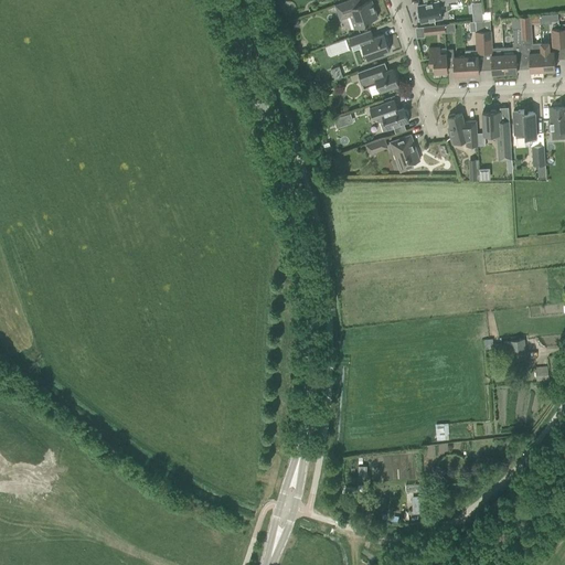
[(347,0),(334,4),(340,19),(350,16),(354,29),(372,22),(371,20),(377,18),(371,0),(370,0),(354,6),(351,0),(347,0)]
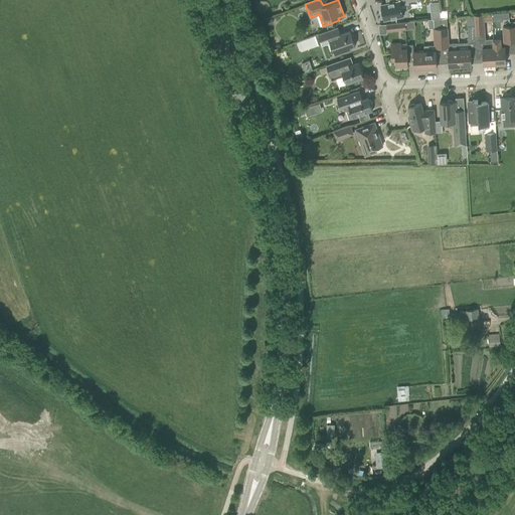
[(385,0),(386,3),(380,5),(381,11),(380,12),(381,18),(383,18),(383,20),(403,15),(400,5),(408,4),(408,2),(416,0),(415,0),(385,0)]
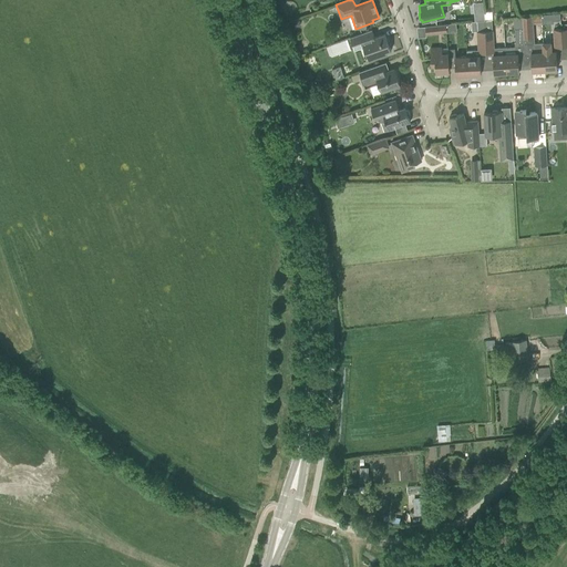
[(523,29),(524,39),(532,39),(531,17),(522,17),(523,29)]
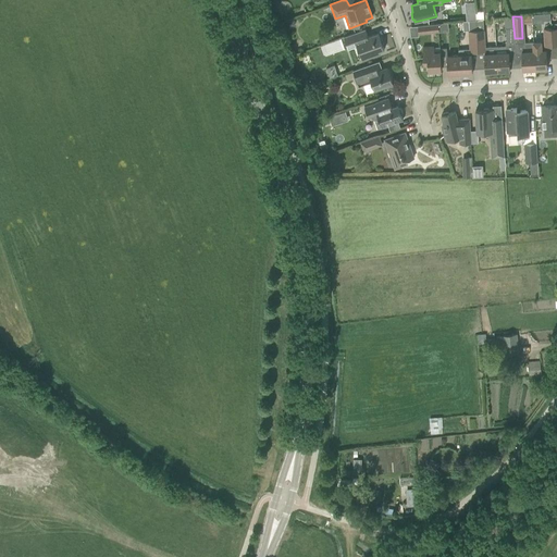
[(470,52),(478,52),(475,20),(468,21),(469,31),(468,31),(470,52)]
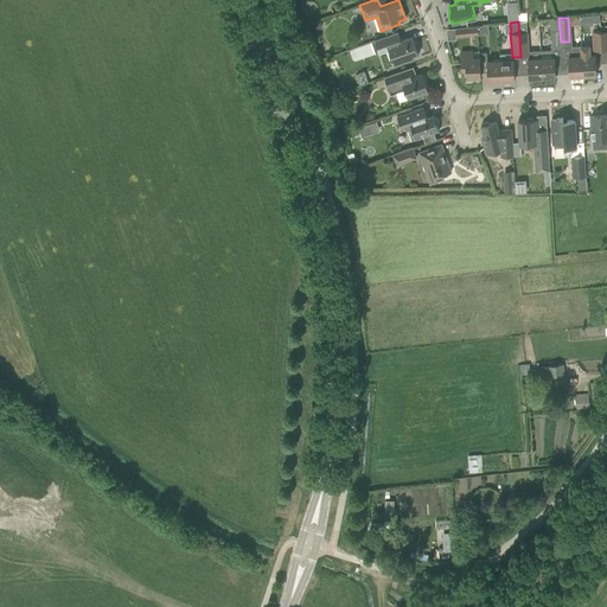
[(518,21),(521,57),(528,57),(528,59),(529,78),(542,77),(541,51),(529,51),(526,21),(518,21)]
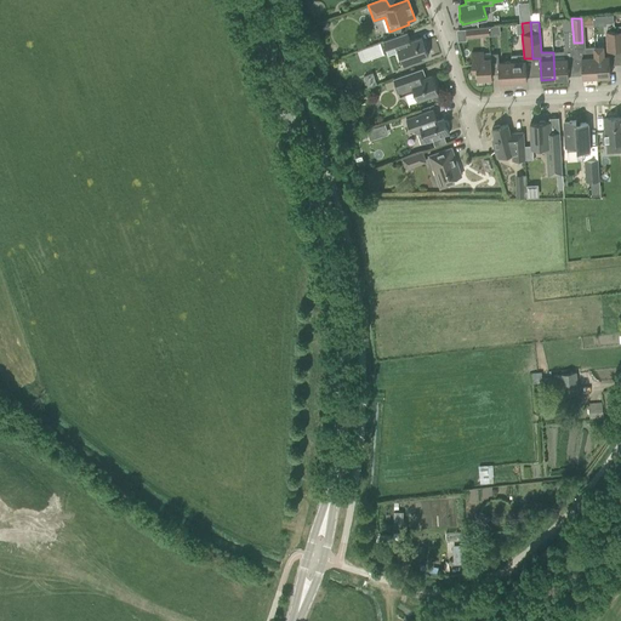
[(426,51),(428,51),(425,41),(423,41),(421,38),(410,41),(406,33),(382,41),(387,55),(398,51),(404,67),(425,60),(423,57),(428,56),(426,51)]
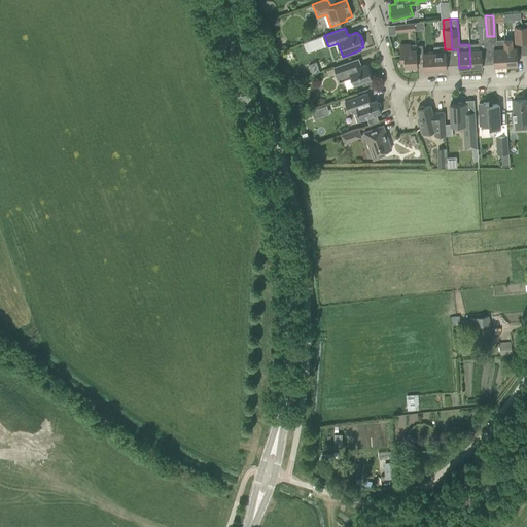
[(512,39),(504,40),(505,65),(518,65),(517,47),(512,48),(512,39)]
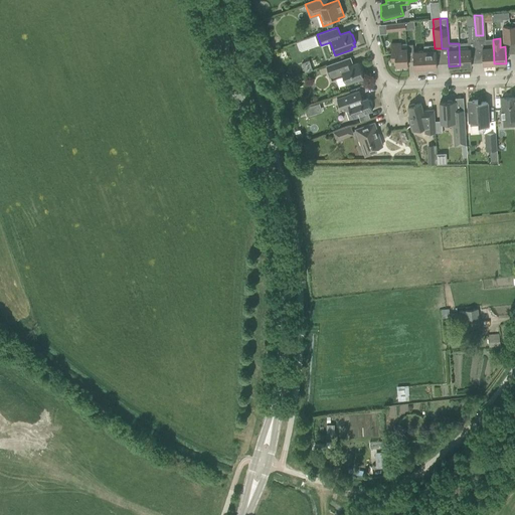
[(494,63),(493,39),(479,39),(479,48),(482,48),(483,64),(494,63)]
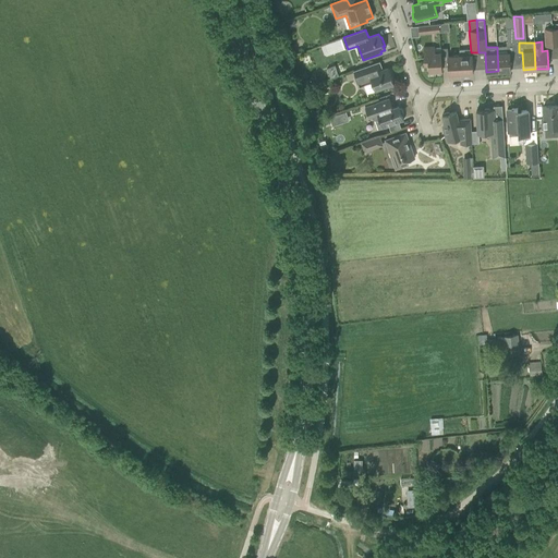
[(510,71),(509,53),(512,53),(512,46),(497,47),(498,71),(510,71)]
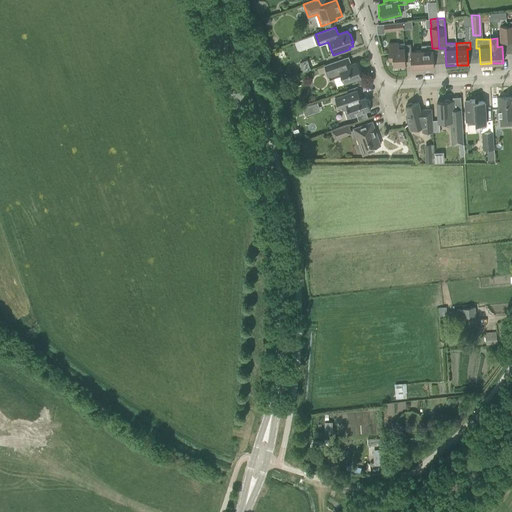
[(404,50),(404,48),(397,49),(396,43),(388,44),(389,58),(393,58),(393,65),(405,65),(404,50)]
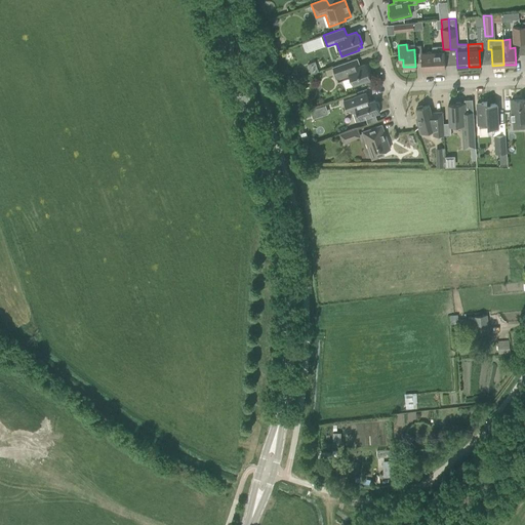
[(444,58),(444,52),(441,52),(440,50),(440,46),(432,47),(433,52),(434,70),(434,69),(435,72),(441,71),(441,69),(445,69),(444,58)]
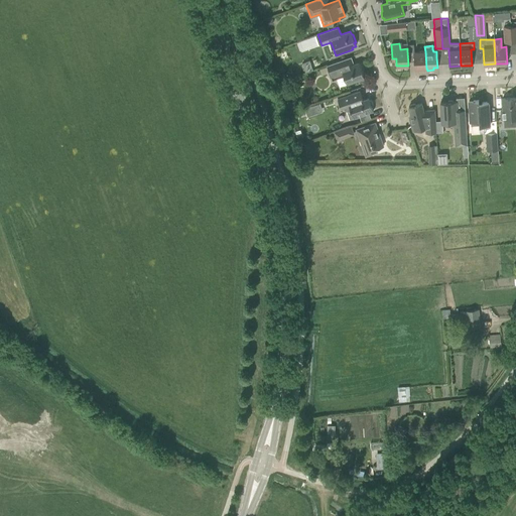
[(426,69),(425,51),(413,52),(414,69),(426,69)]
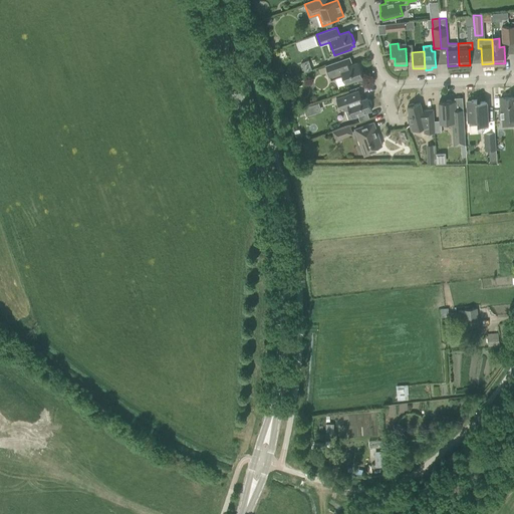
[(301,63),(304,72),(312,69),(308,60),(301,63)]
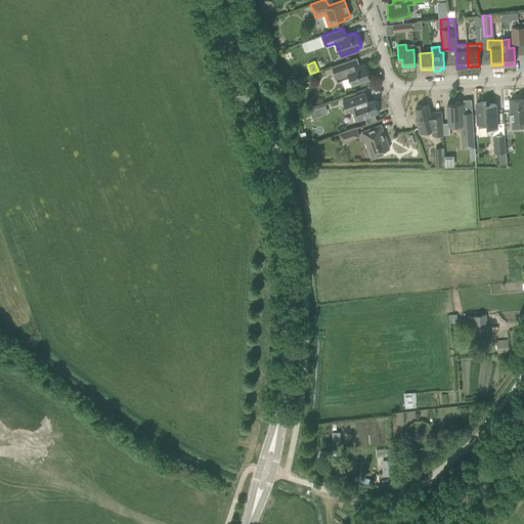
[(347,61),(332,67),(334,74),(337,82),(349,77),(352,86),(360,83),(369,79),(364,63),(359,66),(350,69),(347,61)]
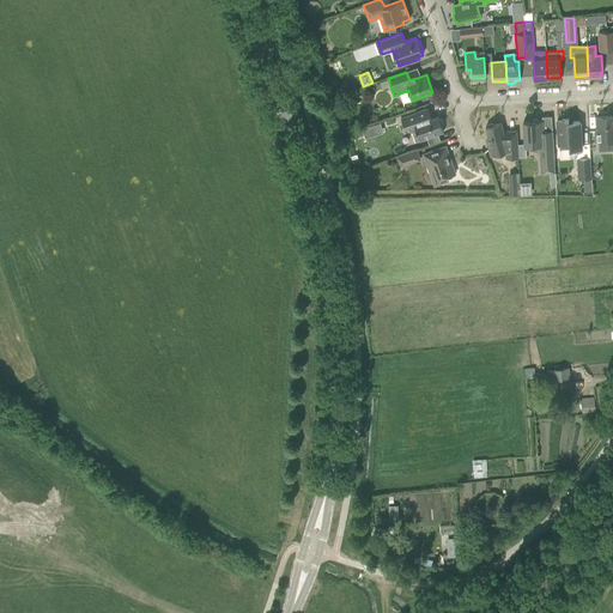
[(416,113),(400,117),(405,128),(408,127),(410,131),(413,132),(417,132),(419,140),(428,138),(438,134),(443,132),(442,128),(443,127),(443,126),(443,123),(442,121),(439,120),(437,116),(431,119),(426,108),(416,113)]
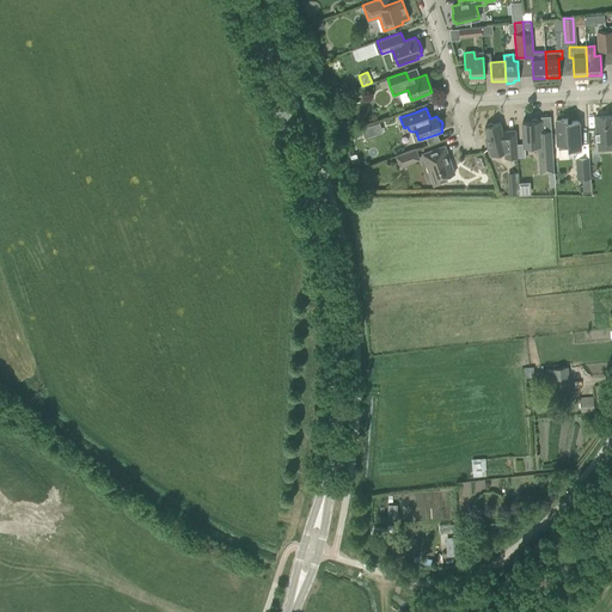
[(597,130),(593,130),(594,141),(611,140),(611,150),(611,115),(595,117),(597,130)]
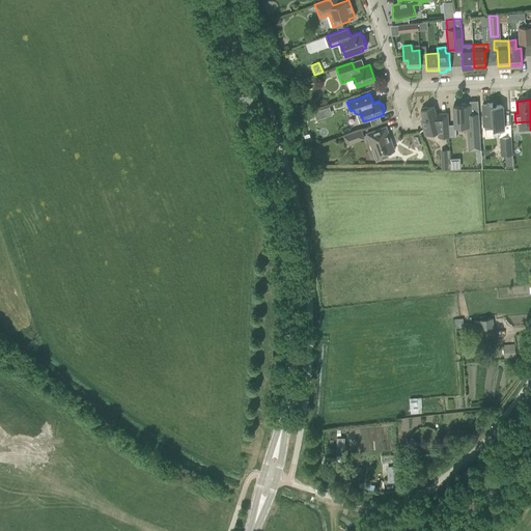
[(496,103),(482,104),(483,119),(483,126),(484,126),(484,138),(498,137),(500,137),(504,137),(504,131),(503,115),(502,105),(496,105),(496,103)]
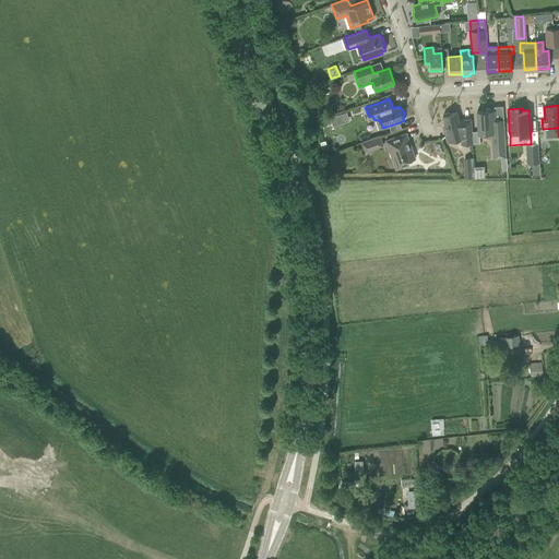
[(477,111),(477,122),(478,133),(491,133),(494,158),(506,157),(503,119),(495,120),(495,110),(490,110),(489,109),(485,109),(485,110),(477,111)]
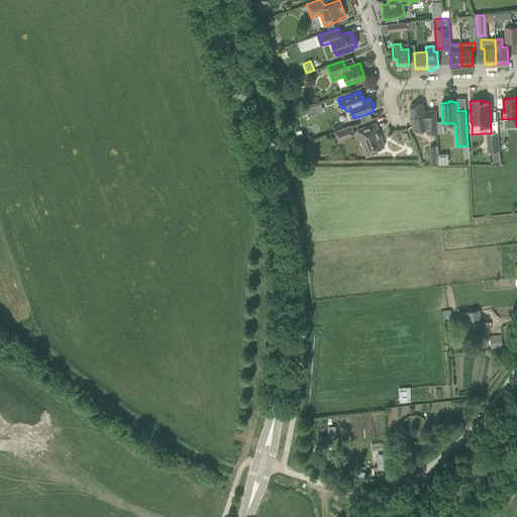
[(411,116),(410,116),(414,131),(426,128),(426,133),(436,132),(435,110),(427,111),(427,112),(425,113),(422,104),(416,105),(415,104),(414,104),(412,105),(410,106),(411,107),(409,107),(411,116)]
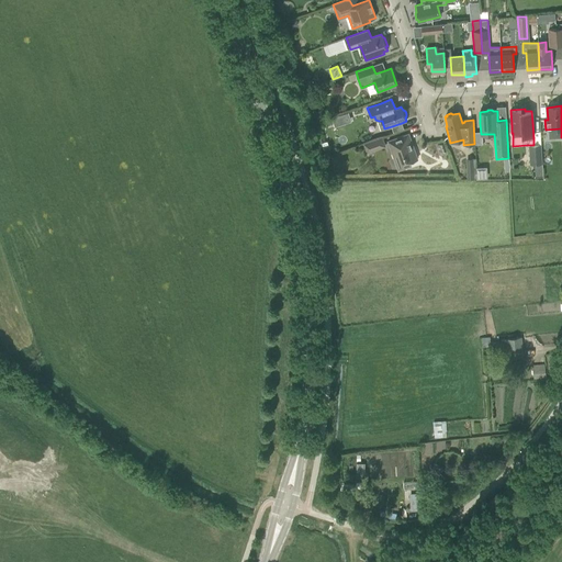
[(398,137),(388,142),(395,160),(398,158),(403,168),(407,167),(411,166),(409,161),(417,159),(408,134),(398,137)]
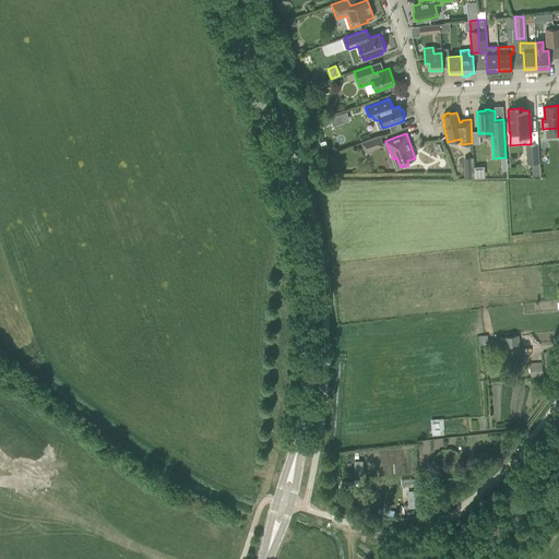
[(361,143),(365,153),(383,146),(380,137),(361,143)]
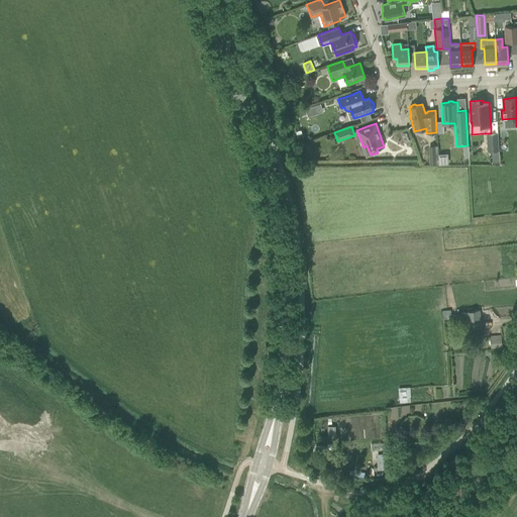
[(491,133),(487,133),(488,151),(499,150),(498,132),(497,132),(491,133)]
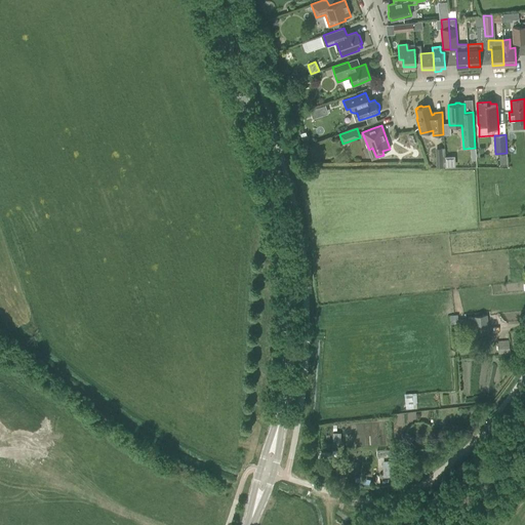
[(445,167),(445,157),(444,148),(435,148),(436,167),(445,167)]
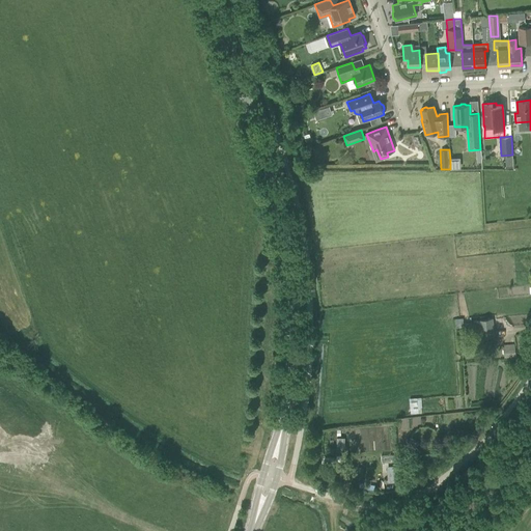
[(493,318),(473,320),(474,330),(476,350),(482,348),(481,344),(492,343),(495,342),(493,325),(493,318)]
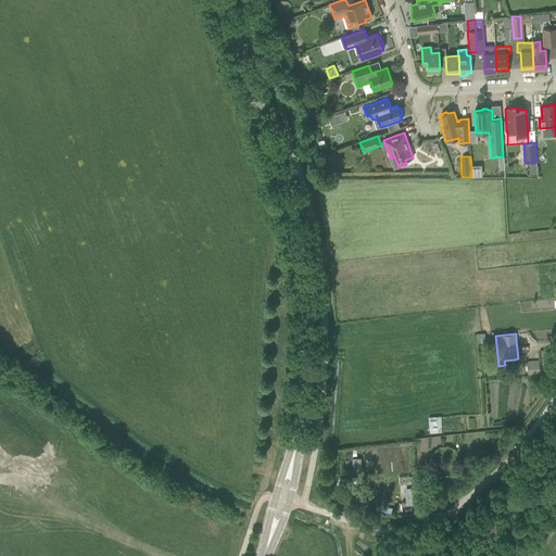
[(538,361),(526,361),(526,374),(538,374),(538,361)]
